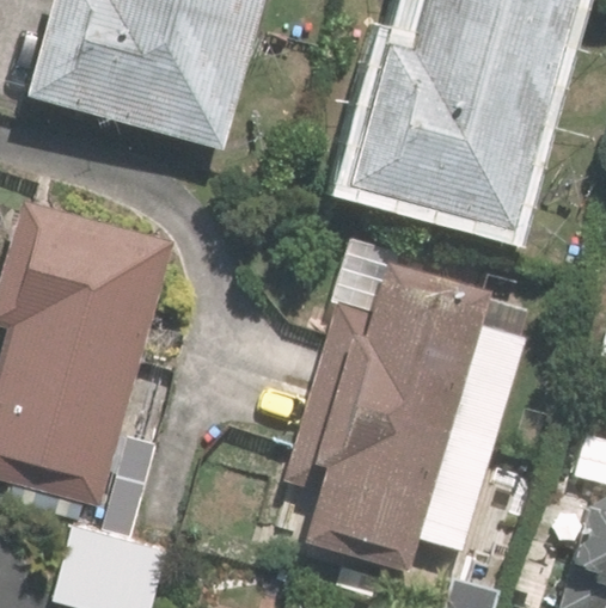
[(54,0),(29,98),(225,151),(264,0),(54,0)]
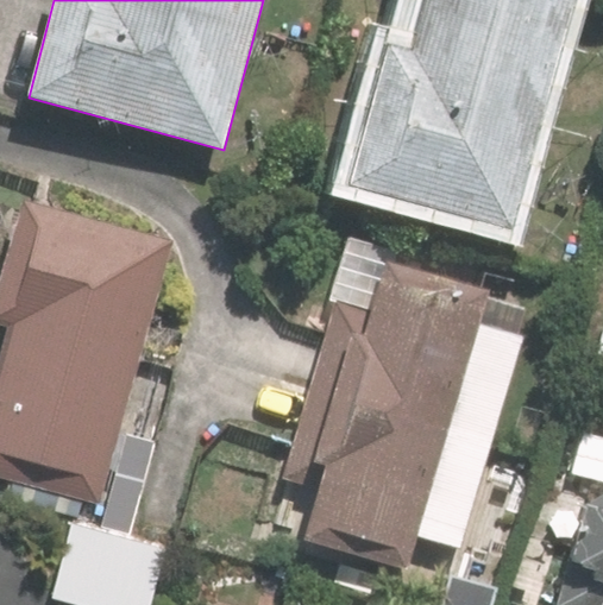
[(365,124),(352,178),(521,221),(576,0),(431,0),(421,44),(388,36),(378,73),(366,70),(353,121),(365,124)]
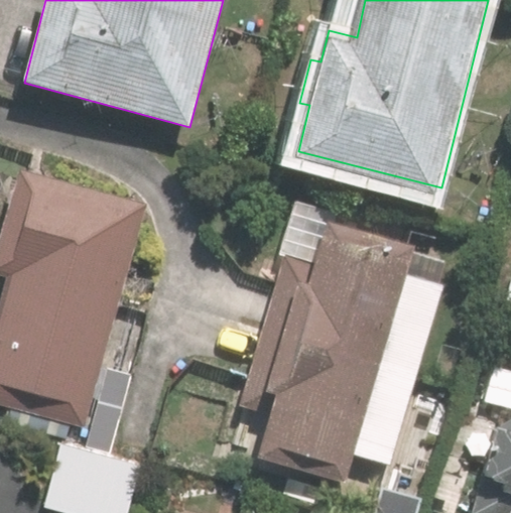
[(0,404),(82,426),(98,367),(128,375),(141,328),(110,319),(143,194),(18,161),(0,230),(0,273),(9,276),(0,311),(0,404)]
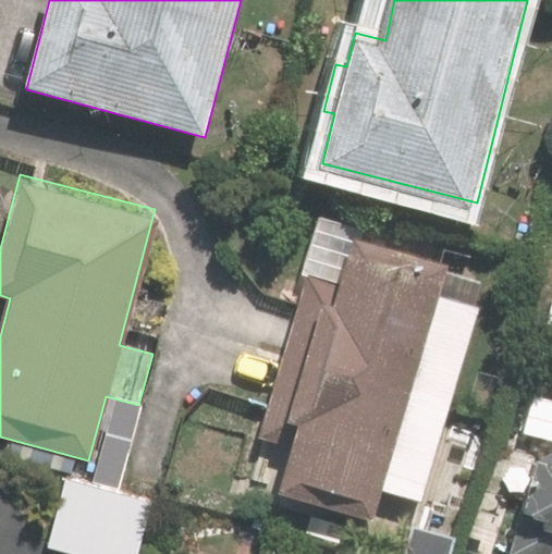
[(294,453),(282,495),(377,521),(384,492),(421,503),(478,304),(441,293),(450,260),(356,233),(341,286),(302,275),(256,442),(294,453)]
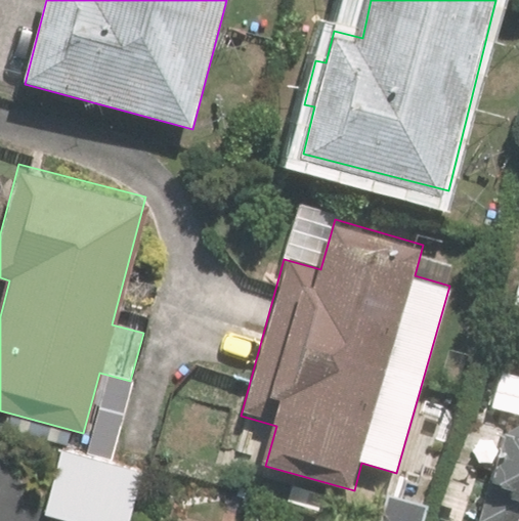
[(518,520),(518,389),(516,388),(482,520),(518,520)]
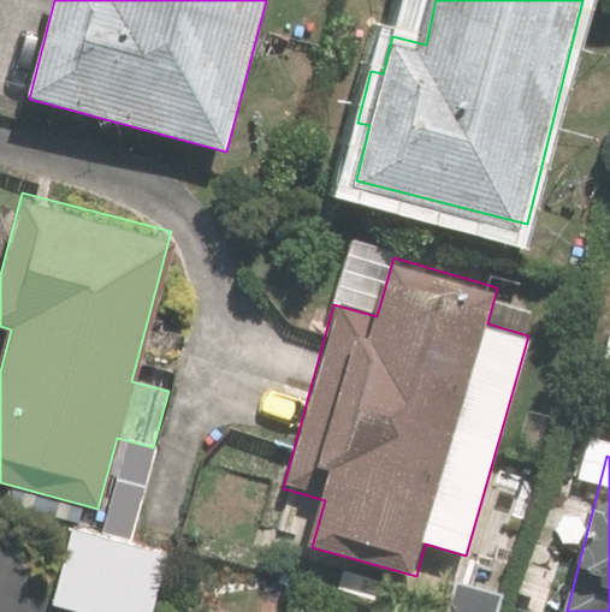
[(149,611),(164,554),(65,530),(46,608),(57,611),(149,611)]
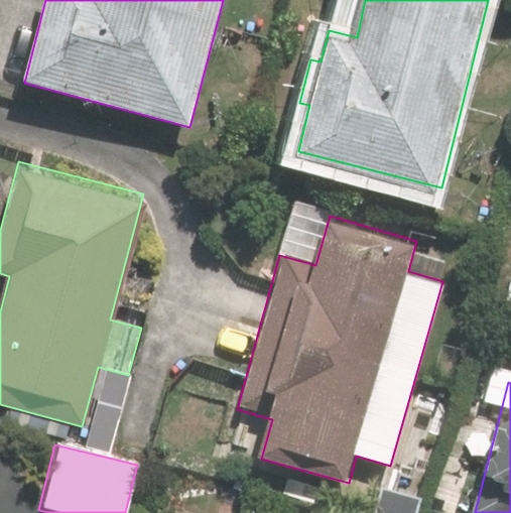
All buildings are outlined.
